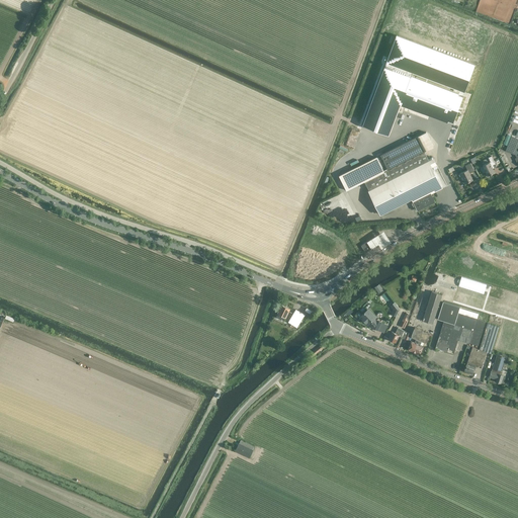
[(453,122),(463,96),(411,77),(413,72),(464,92),(475,66),(397,36),(363,125),(389,136),(401,103),(453,122)]
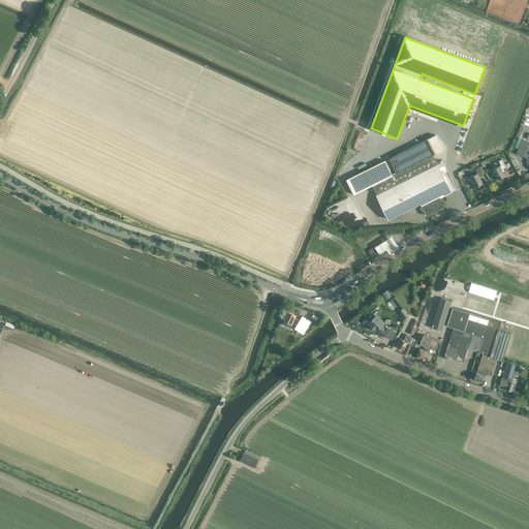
[(528,141),(523,138),(516,154),(519,155),(526,158),(527,161),(526,162),(528,165),(528,164),(528,141)]
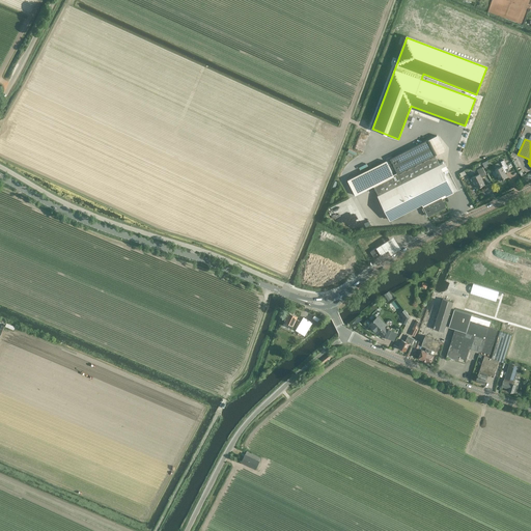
[(427,140),(390,159),(390,160),(397,173),(397,174),(436,156),(427,140)]
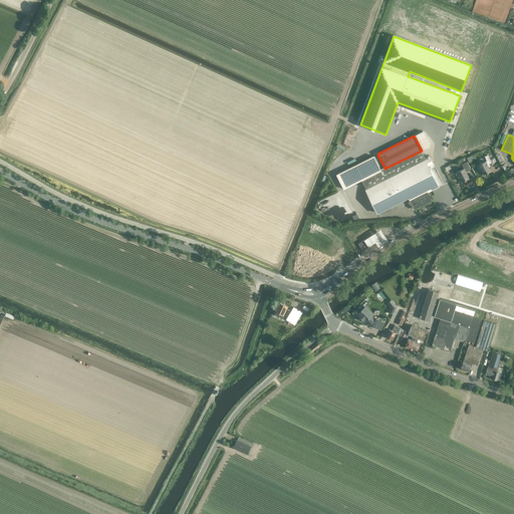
[(377,155),(374,157),(373,156),(336,174),(343,188),(381,171),(380,169),(384,168),(377,155)]
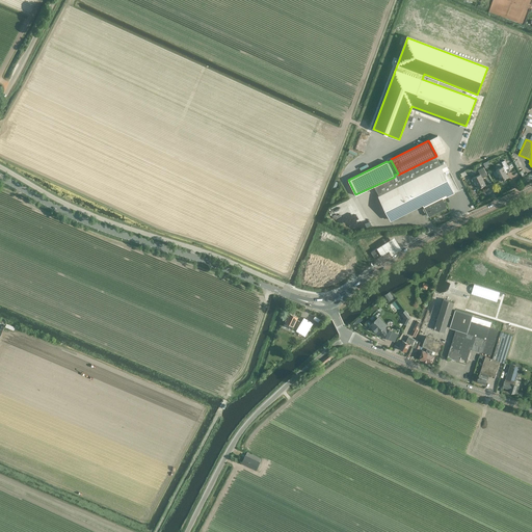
[(505,170),(507,169),(508,168),(505,160),(502,162),(504,166),(503,166),(496,170),(501,181),(508,177),(505,170)]
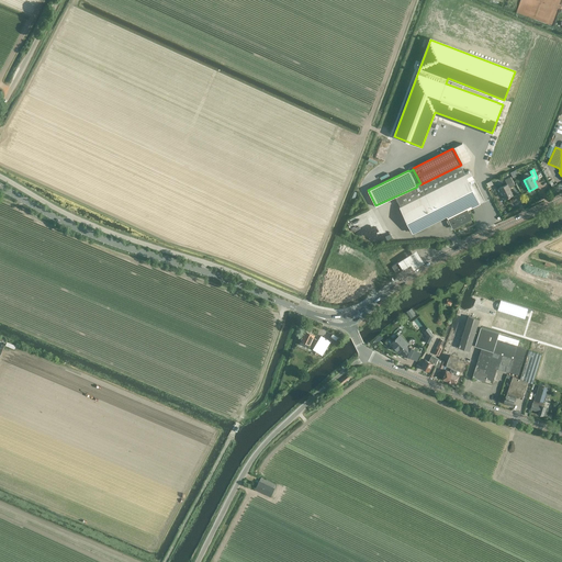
[(471,172),(401,208),(414,233),(447,216),(449,222),(451,221),(454,227),(459,225),(459,224),(472,218),(470,213),(469,210),(480,203),(469,180),(473,178),(471,172)]
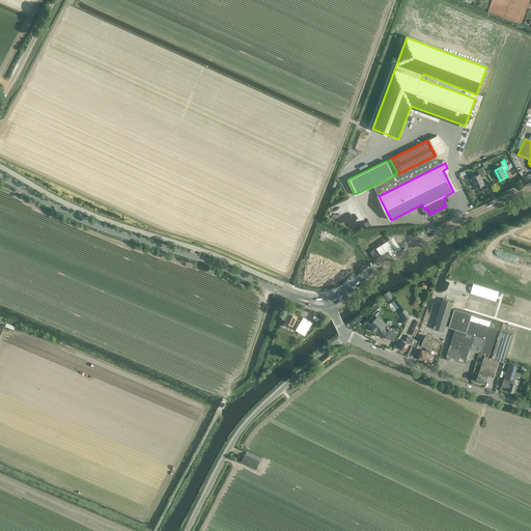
[(471,177),(473,182),(474,182),(477,188),(484,185),(481,177),(486,175),(483,167),(477,170),(479,174),(471,177)]
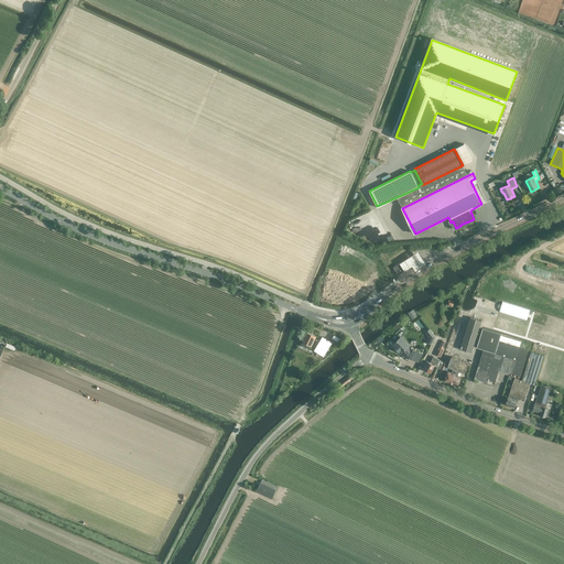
[(412,267),(415,271),(425,266),(418,252),(400,263),(405,271),(412,267)]
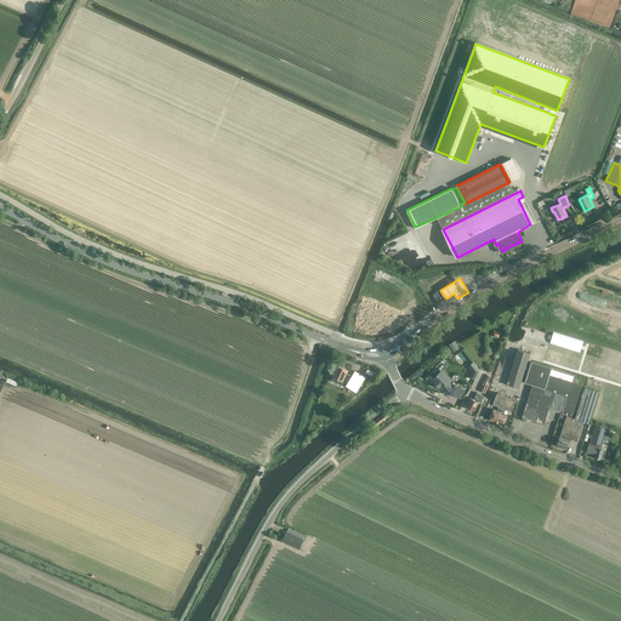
[(446,298),(440,290),(433,295),(438,302),(439,302),(446,298)]
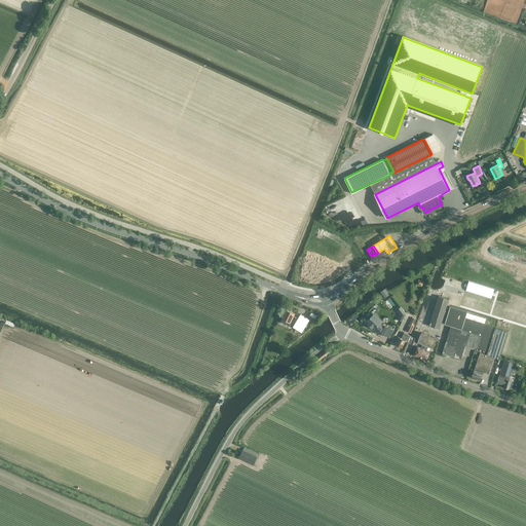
[(380,293),(384,299),(389,296),(384,290),(380,293)]
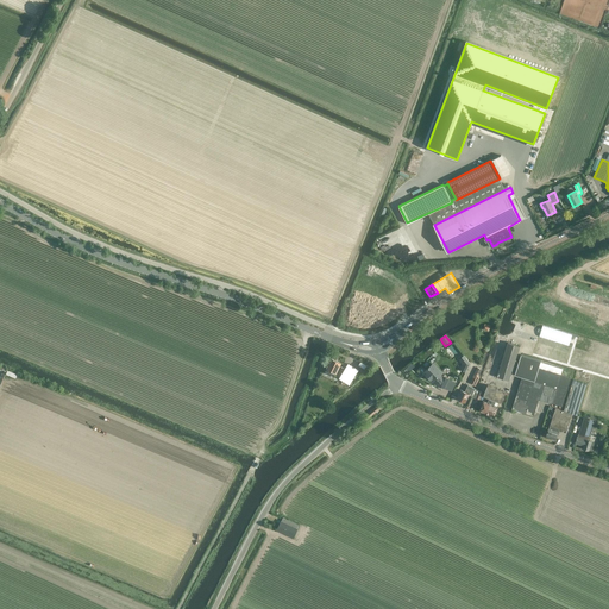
[(520,346),(508,343),(497,377),(509,381),(520,346)]
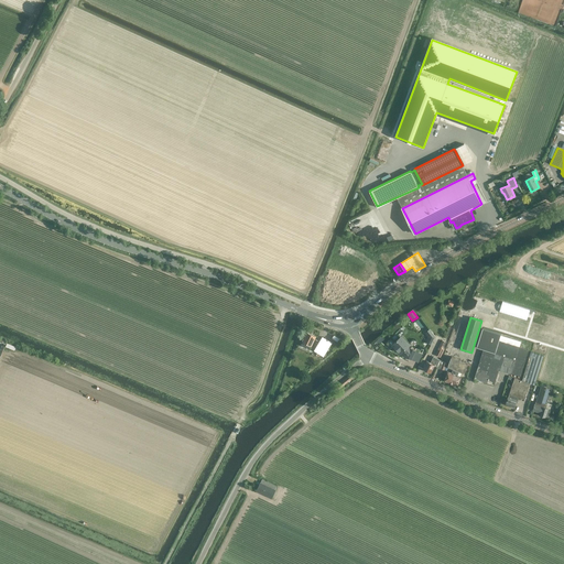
[(435,336),(430,328),(424,333),(427,337),(425,342),(431,345),(435,336)]
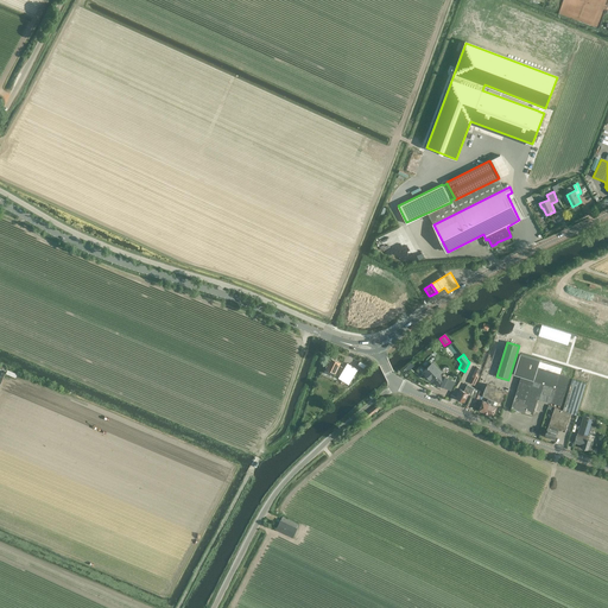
[(537,398),(550,401),(551,403),(561,406),(565,391),(570,377),(559,373),(562,368),(539,361),(520,355),(514,374),(520,377),(511,409),(532,415),(534,410),(533,410),(537,398)]
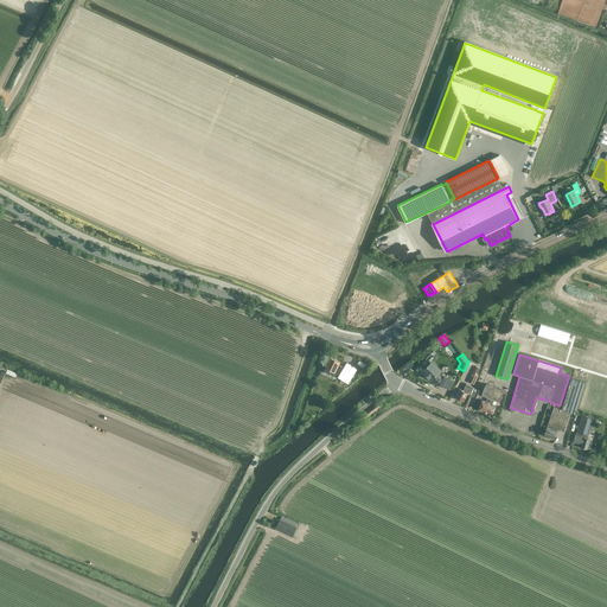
[(325,368),(324,371),(330,375),(331,374),(333,375),(334,371),(336,372),(340,362),(330,357),(325,368)]
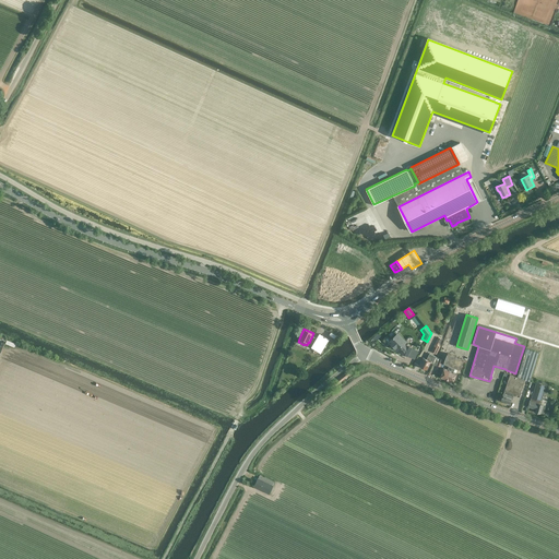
[(392,343),(391,344),(394,348),(396,347),(403,354),(402,354),(407,356),(412,347),(405,344),(407,343),(399,333),(390,341),(392,343)]
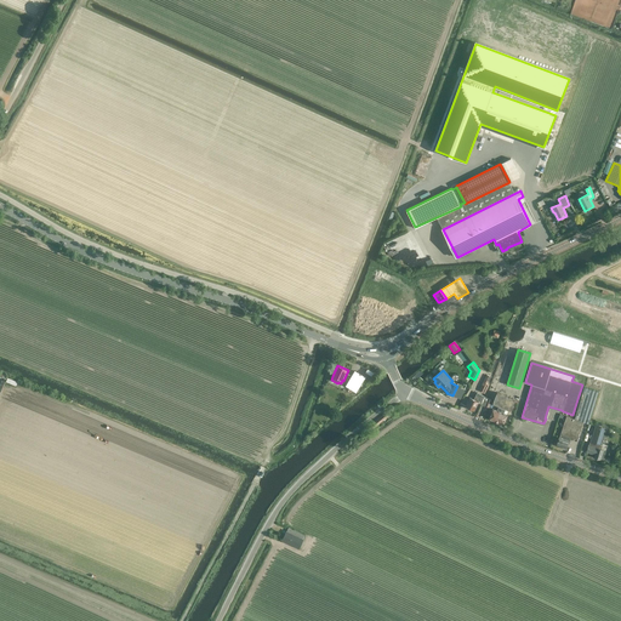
[(351,393),(352,389),(357,393),(365,377),(354,371),(346,386),(349,388),(348,391),(351,393)]
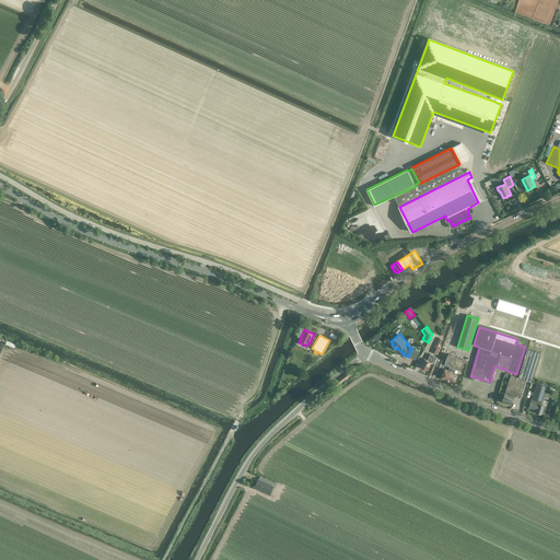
[(439,338),(431,353),(434,354),(442,339),(439,338)]
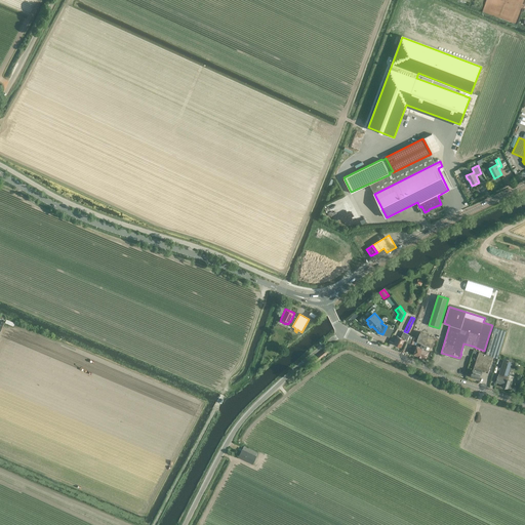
[(493,357),(497,358),(506,330),(494,327),(486,354),(479,352),(474,367),(475,367),(474,369),(473,369),(471,376),(479,379),(482,369),(488,371),(493,357)]
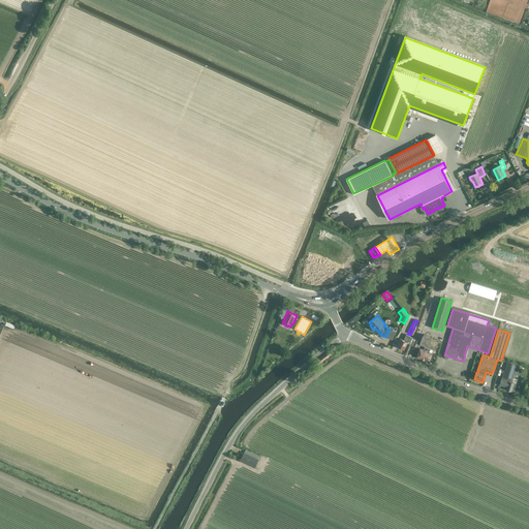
[(396,346),(397,346),(404,349),(407,343),(409,344),(412,338),(406,334),(403,340),(400,338),(396,346)]
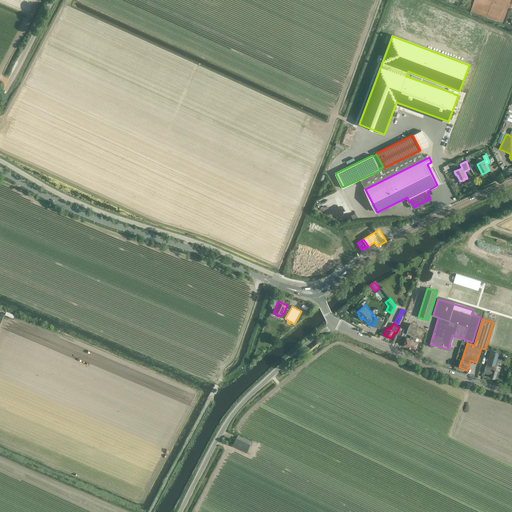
[(403,345),(409,348),(412,340),(417,326),(410,323),(406,333),(411,335),(410,338),(406,337),(403,345)]
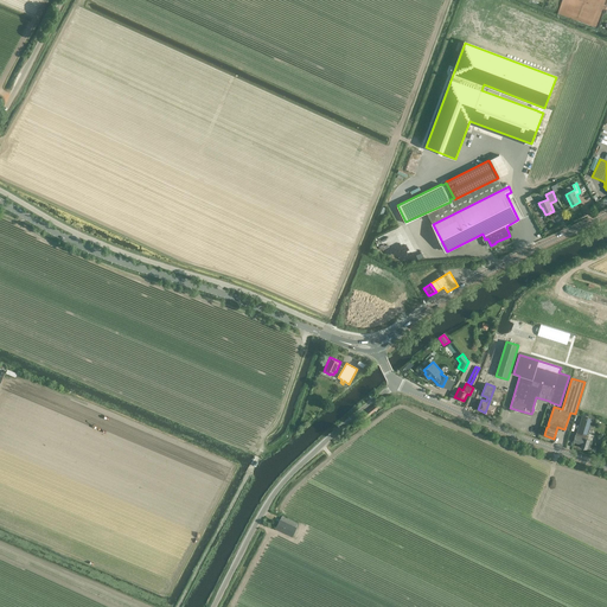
[(489,403),(485,413),(492,415),(496,406),(492,404),(494,400),(499,402),(504,390),(494,387),(491,398),(489,403)]
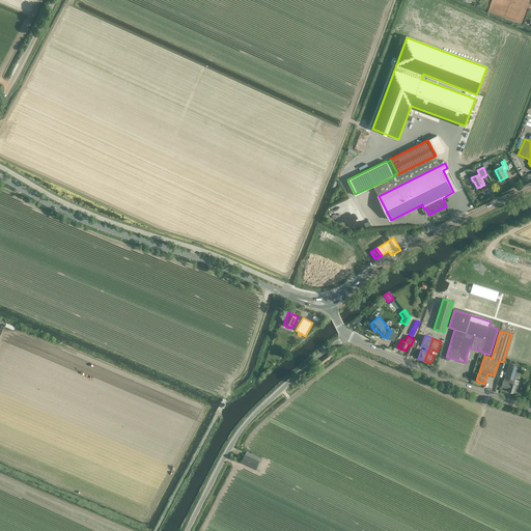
[(319,366),(331,356),(329,354),(316,363),(319,366)]
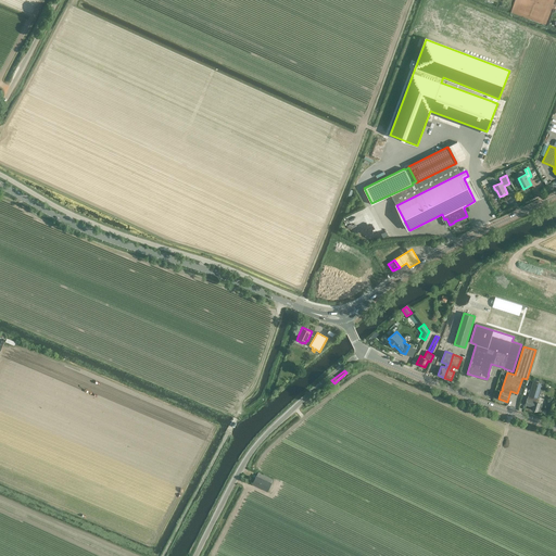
[(538,402),(539,399),(543,383),(533,380),(529,395),(528,395),(528,399),(527,397),(525,404),(531,406),(532,406),(533,406),(532,409),(538,412),(540,402),(538,402)]
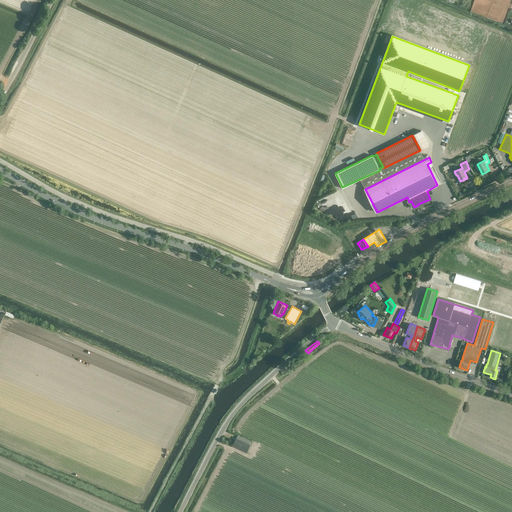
[(238,435),(236,438),(236,437),(232,446),(246,452),(250,444),(251,441),(238,435)]
